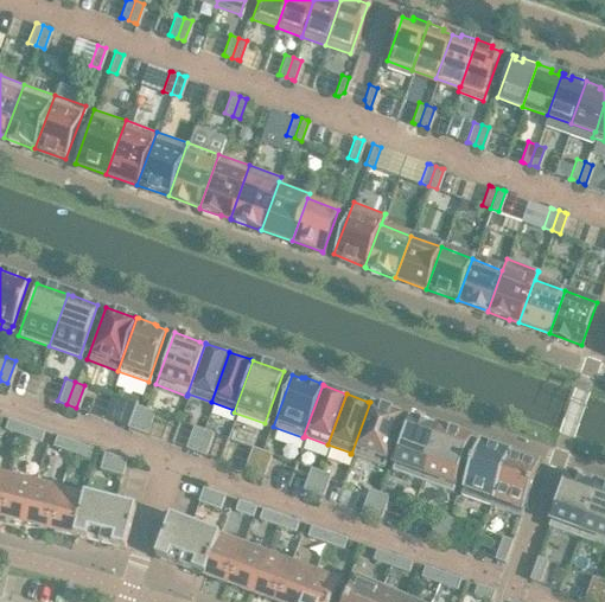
[(370,402),(351,454),(382,466),(400,414),(370,402)]
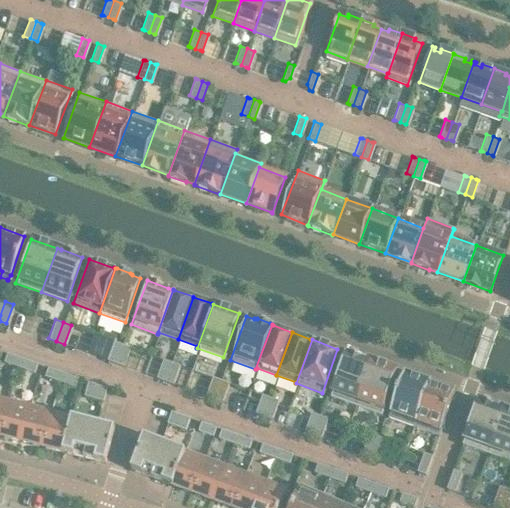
[(114,362),(121,343),(113,340),(106,359),(114,362)]
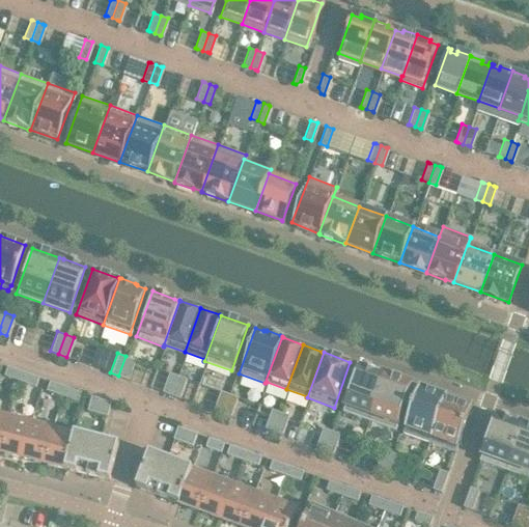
[(126,356),(118,376),(127,379),(134,359),(126,356)]
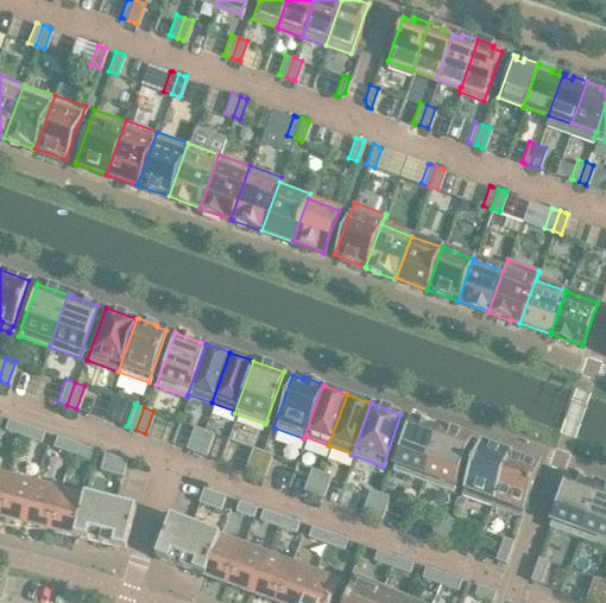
[(21,433),(25,423),(7,417),(4,427),(21,433)]
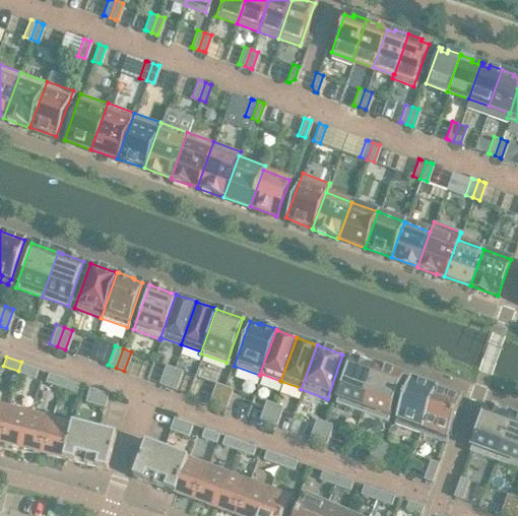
[(360,411),(376,366),(375,366),(371,365),(371,364),(349,357),(333,401),(360,411)]
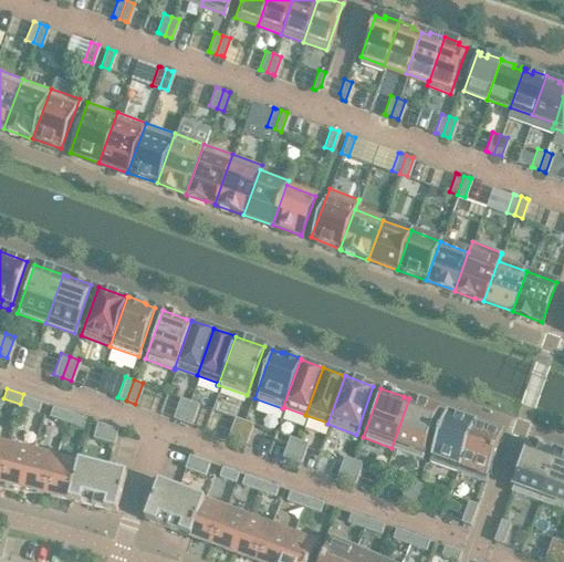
[(23,394),(20,404),(37,410),(40,401),(23,394)]
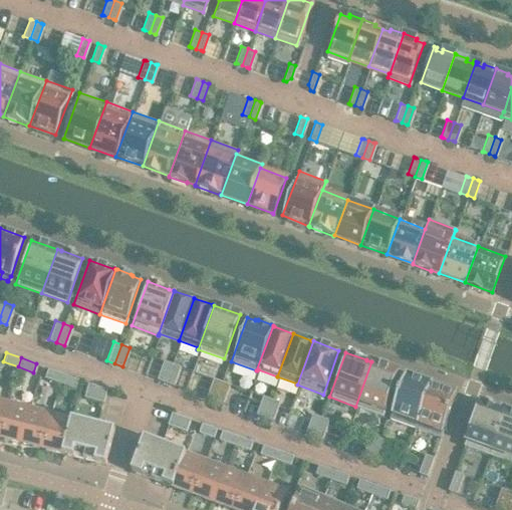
[(164,380),(171,362),(163,359),(156,377),(164,380)]
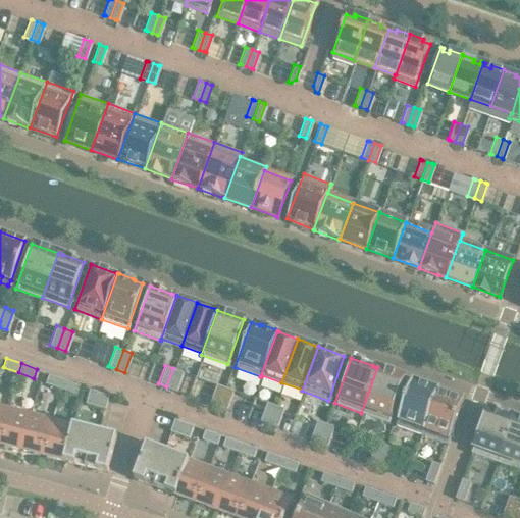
[(377,367),(361,413),(387,422),(403,376),(377,367)]
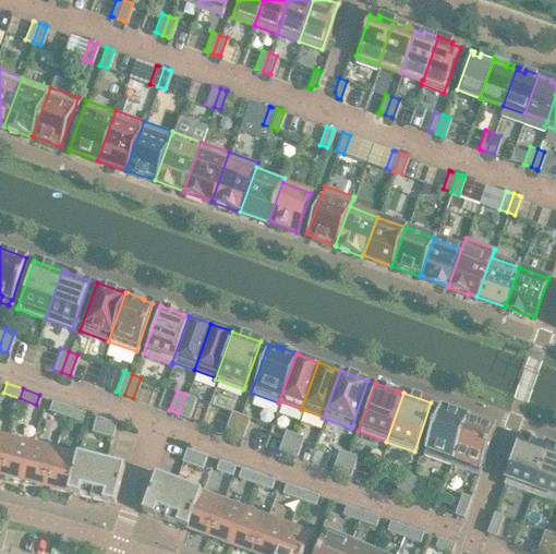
[(185,394),(178,413),(186,417),(194,397),(185,394)]
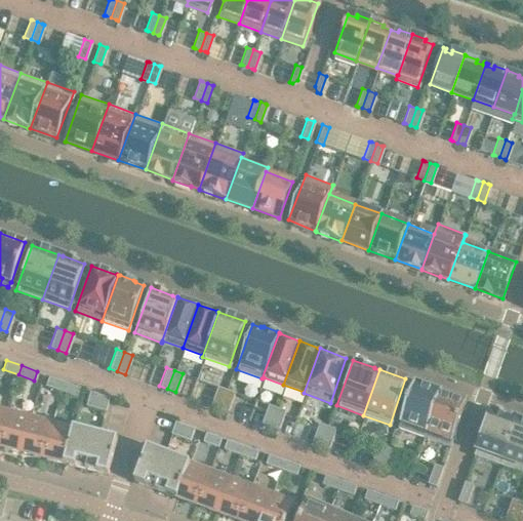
[(61,390),(64,381),(48,375),(45,385),(61,390)]
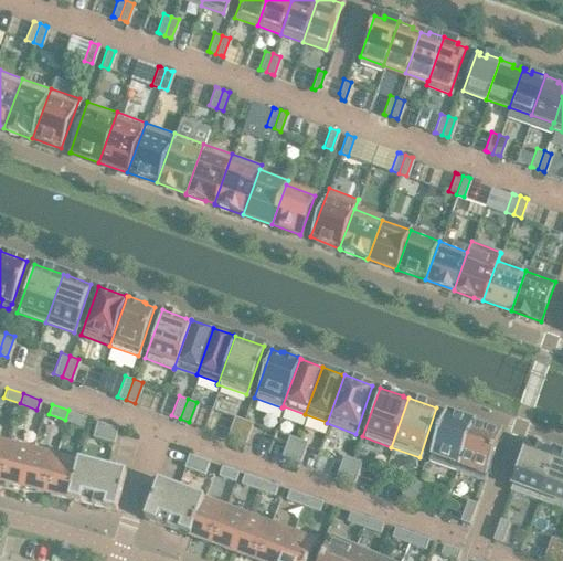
[(68,410),(65,420),(82,425),(85,415),(68,410)]
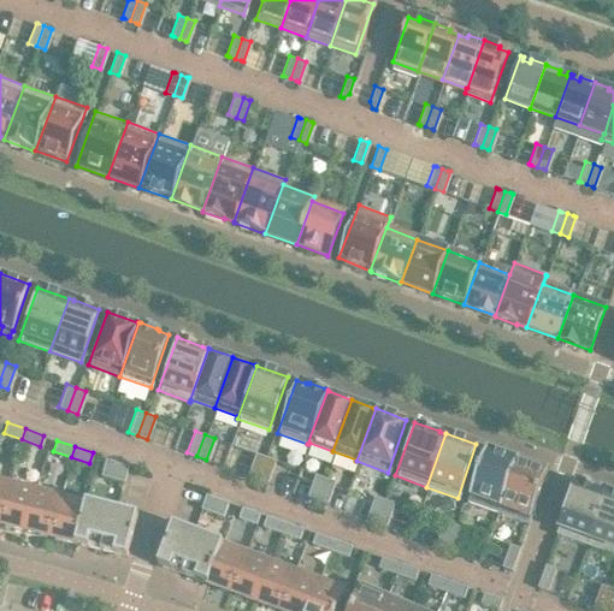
[(496,511),(515,458),(484,448),(468,493),(466,500),(496,511)]
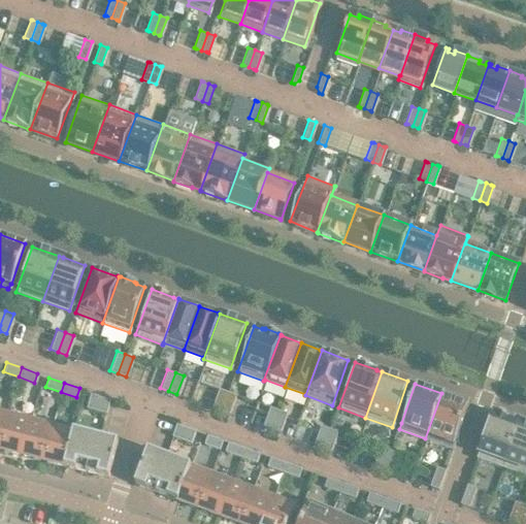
[(210,406),(220,410),(227,390),(218,387),(210,406)]
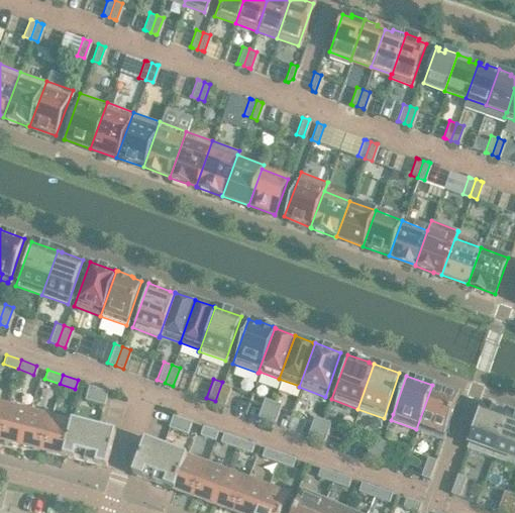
[(230,385),(222,382),(215,401),(223,404),(230,385)]
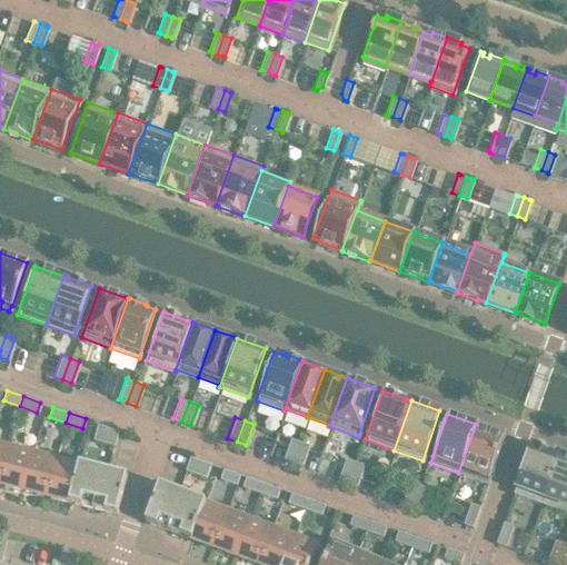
[(103,442),(107,426),(97,423),(92,438),(103,442)]
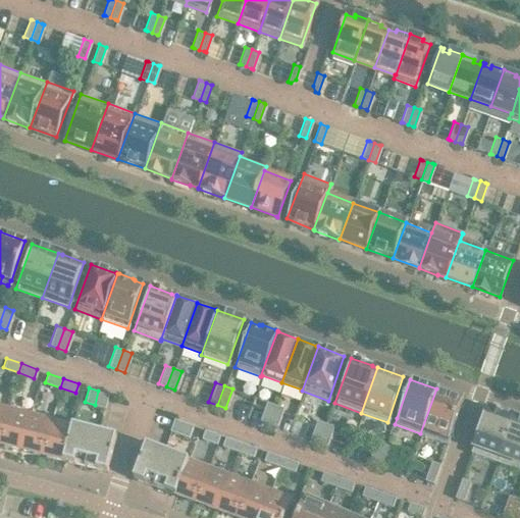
[(436,389),(420,433),(447,443),(449,437),(462,398),(436,389)]
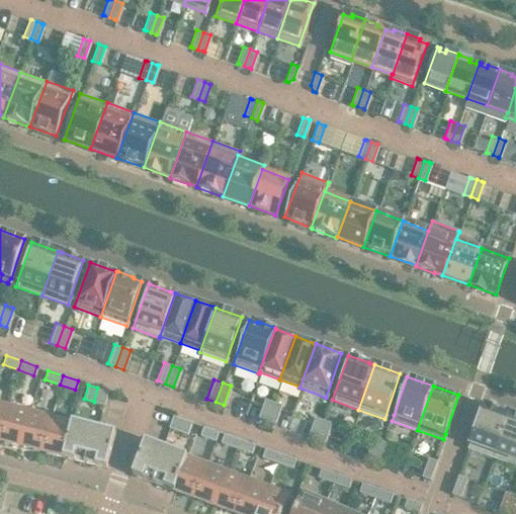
[(106,392),(97,388),(94,402),(103,404),(105,395),(106,392)]
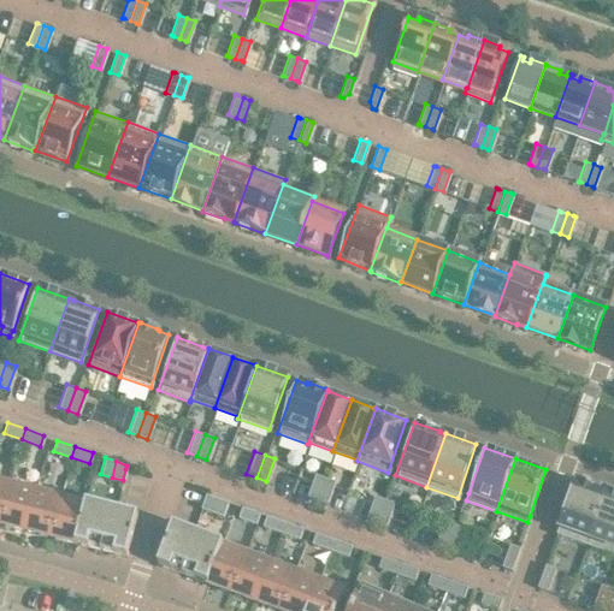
[(306,496),(316,499),(324,476),(313,473),(306,496)]
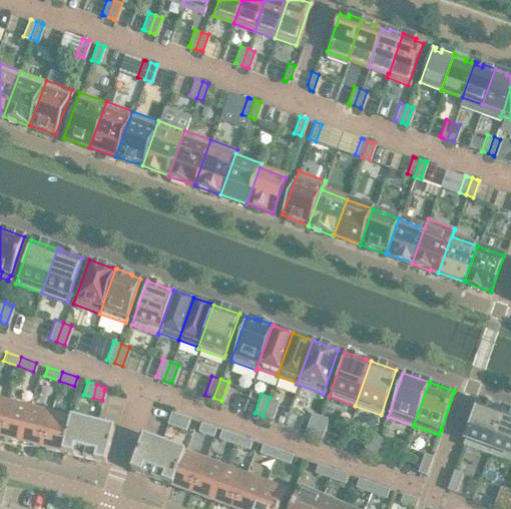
[(278,400),(270,397),(263,416),(271,419),(278,400)]
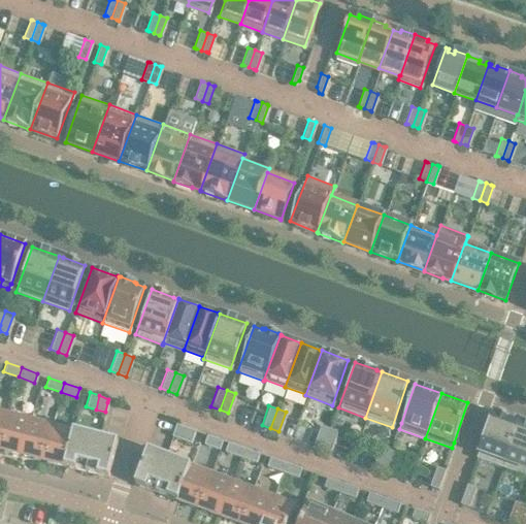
[(0,444),(8,412),(0,410),(0,444)]
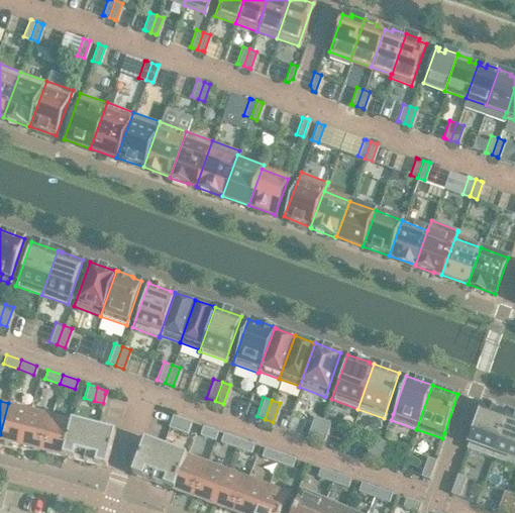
[(8,403),(0,434),(0,438),(20,443),(29,408),(8,403)]
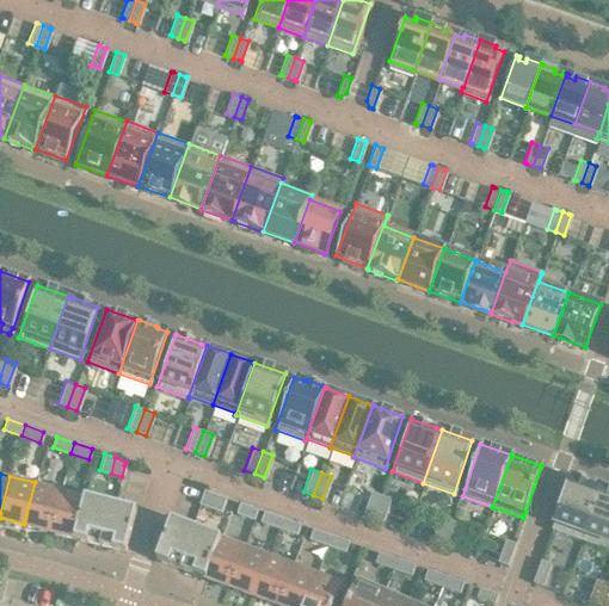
[(580,539),(600,487),(598,486),(598,487),(594,484),(568,476),(549,529),(580,539)]
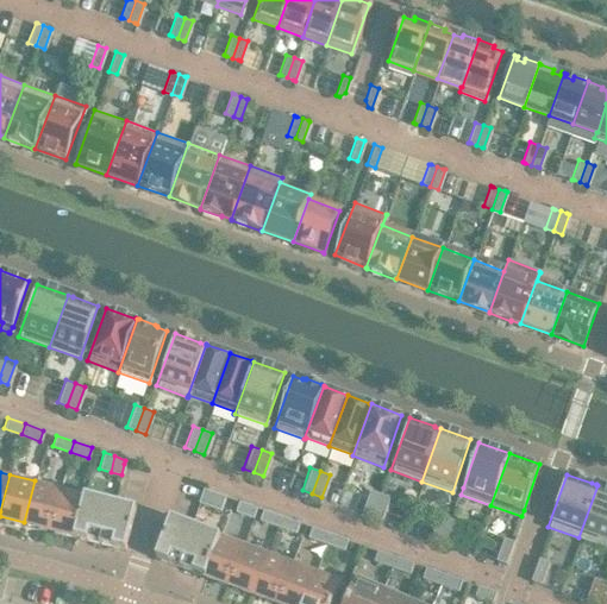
[(35,480),(24,522),(49,529),(60,488),(35,480)]
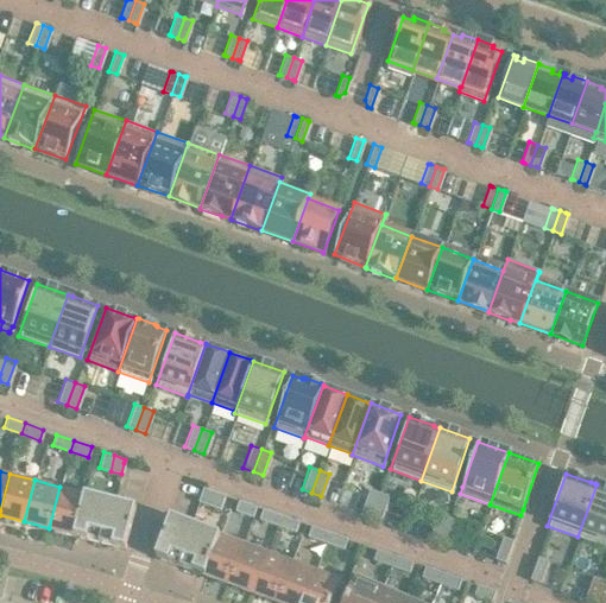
[(605,487),(597,484),(578,537),(605,546),(605,487)]
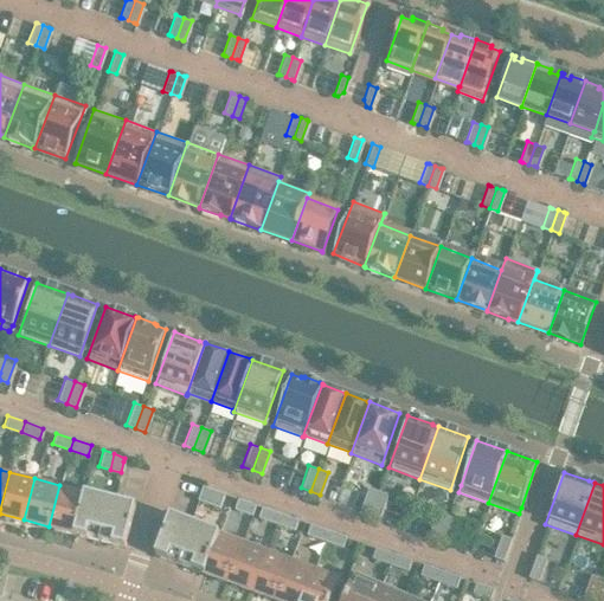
[(223,491),(201,484),(197,495),(219,502),(223,491)]
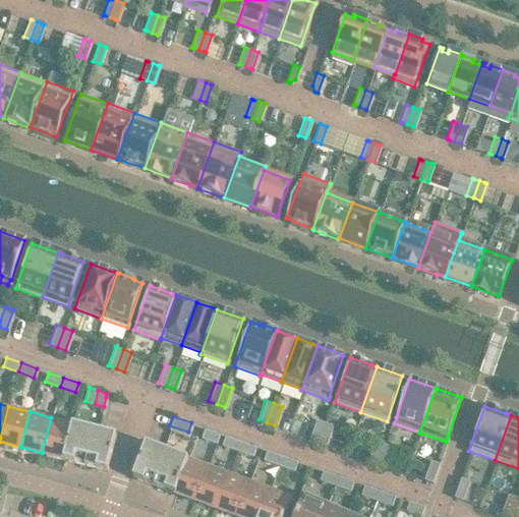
[(51,417),(42,453),(62,458),(63,458),(72,422),(51,417)]
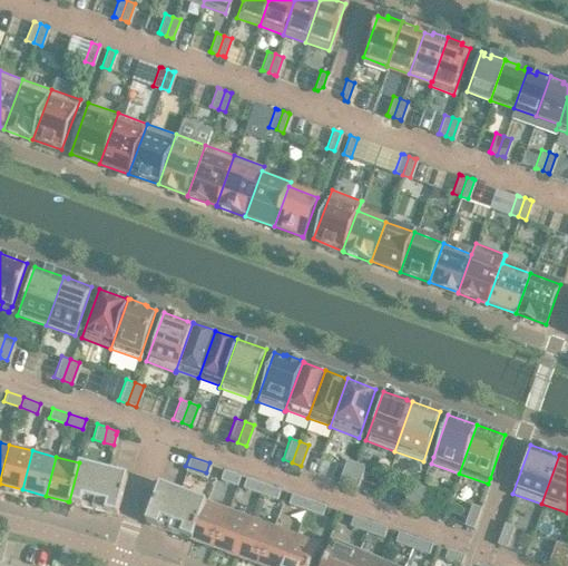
[(338,479),(346,482),(354,461),(345,458),(338,479)]
